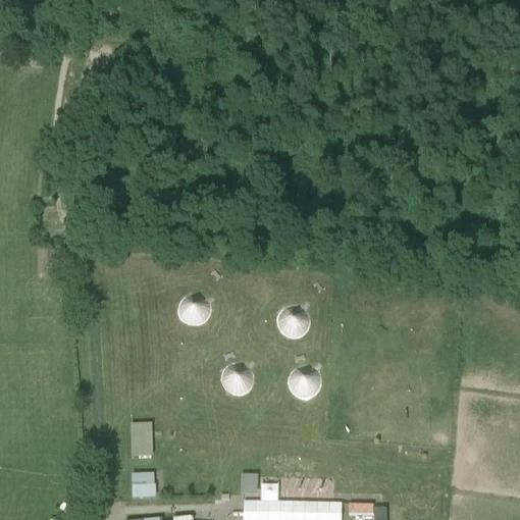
[(189,294),(173,307),(190,325),(205,313),(189,294)]
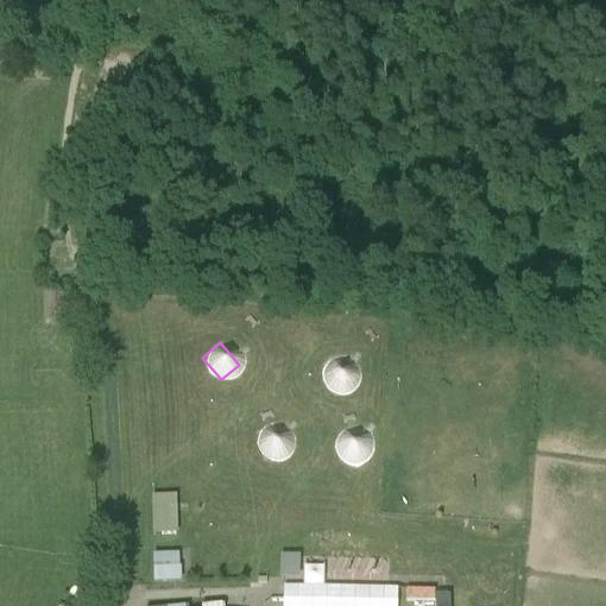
[(317,376),(340,393),(360,370),(336,351),(317,376)]
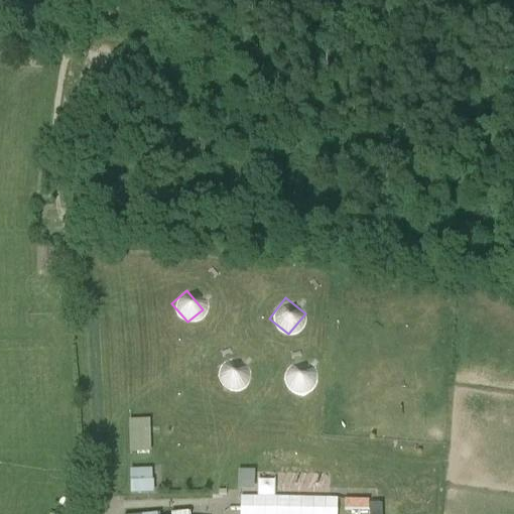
[(214,366),(224,390),(247,381),(238,357),(214,366)]
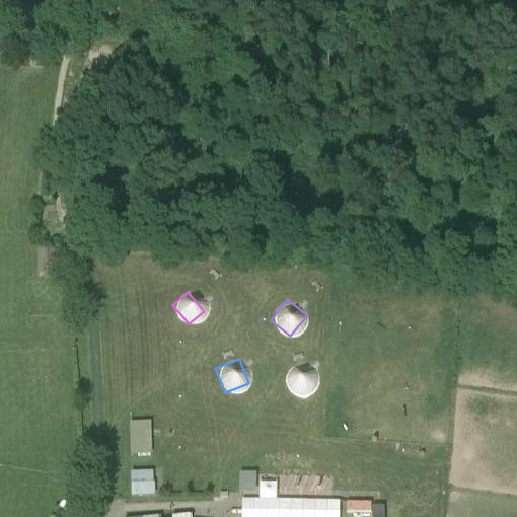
[(284,388),(307,393),(313,366),(290,361),(284,388)]
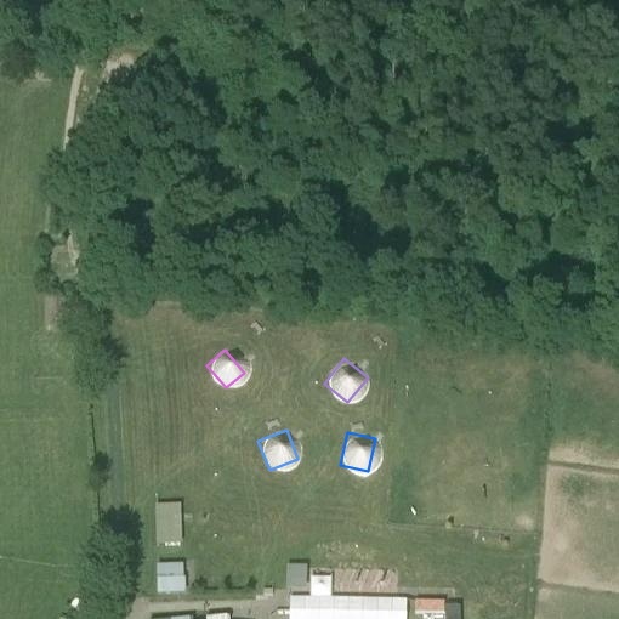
[(181,501),(151,501),(152,543),(182,541),(181,501)]
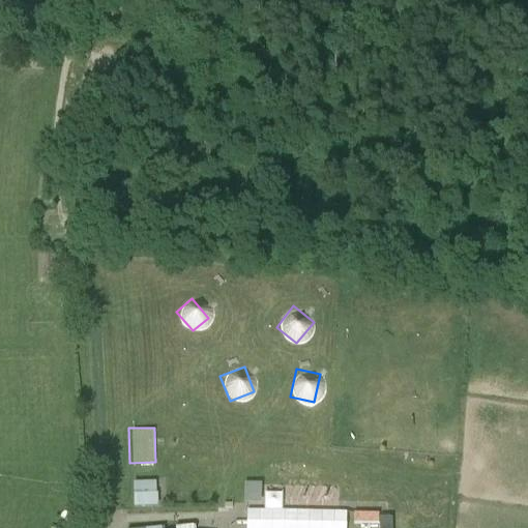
[(156,478),(132,479),(133,504),(157,503),(156,478)]
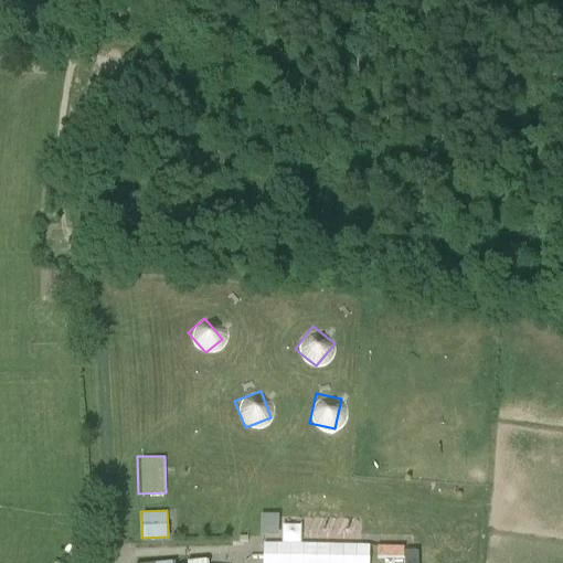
[(259,534),(280,534),(282,512),(261,512),(259,534)]
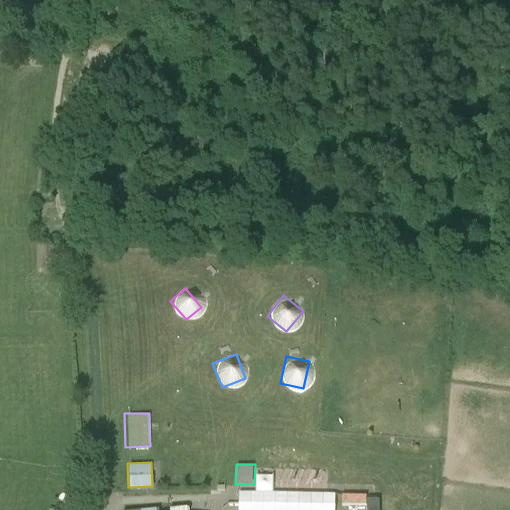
[(233,509),(335,509),(336,491),(273,490),(273,474),(256,473),(256,490),(234,490),(233,509)]
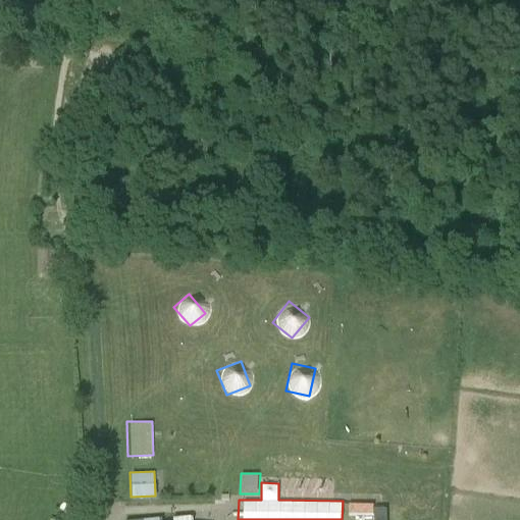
[(349,503),(348,512),(374,513),(374,503),(349,503)]
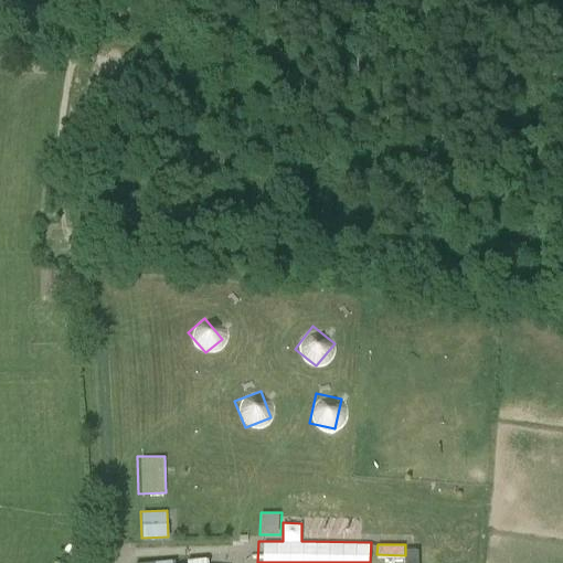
[(406,562),(420,562),(421,548),(406,548),(406,562)]
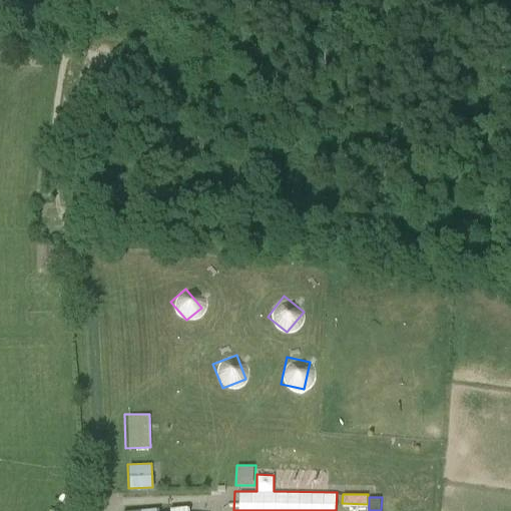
All buildings are outlined.
